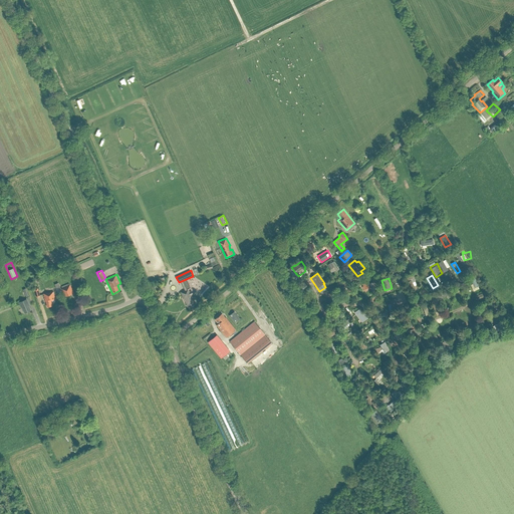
[(369,287),(365,281),(361,284),(362,286),(361,287),(363,290),(365,289),(366,291),(369,289),(368,287),(369,287)]
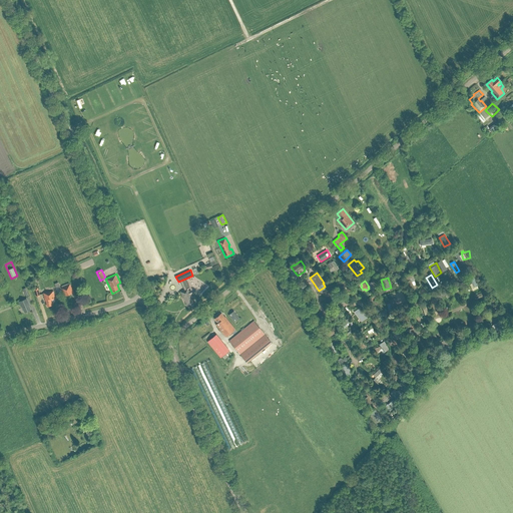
[(64,297),(72,293),(69,285),(60,289),(64,297)]
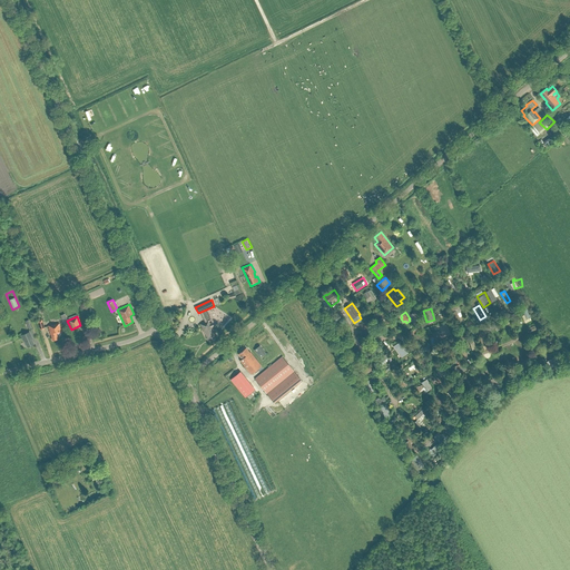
[(212,322),(209,324),(208,321),(200,325),(207,341),(215,337),(212,331),(213,331),(212,327),(214,326),(212,322)]
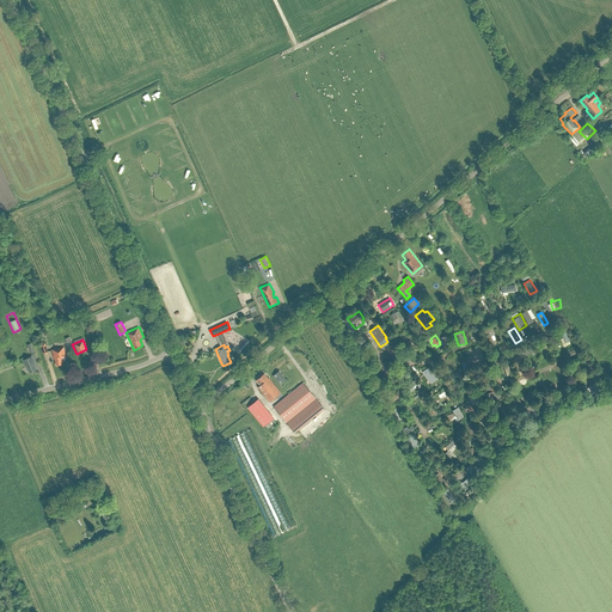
[(403,349),(416,355),(417,350),(405,344),(403,349)]
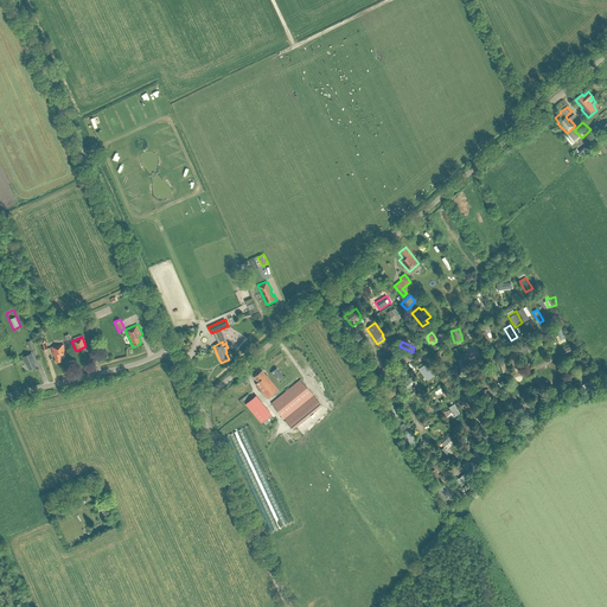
[(63,344),(52,346),(51,347),(53,357),(56,363),(62,362),(61,355),(65,353),(63,344)]
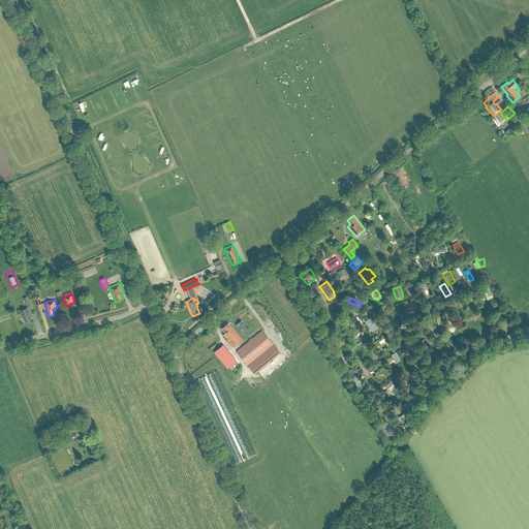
[(28,307),(27,308),(20,311),(23,316),(24,316),(26,321),(32,319),(29,312),(28,307)]
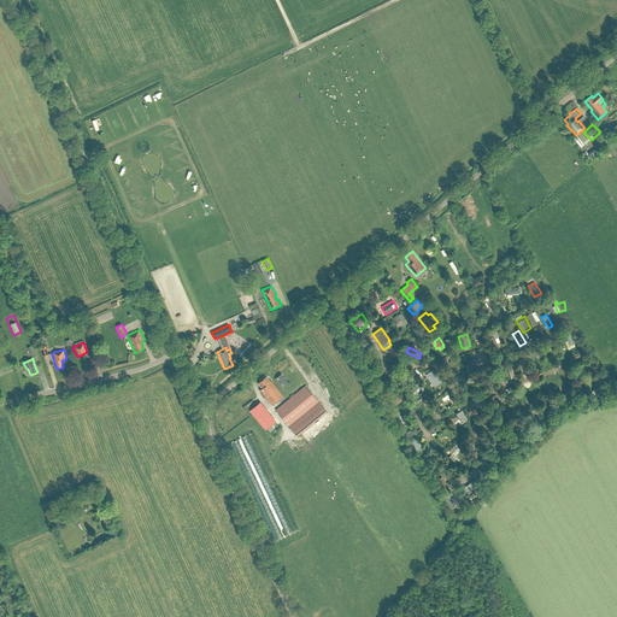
[(591,368),(587,363),(577,369),(580,374),(591,368)]
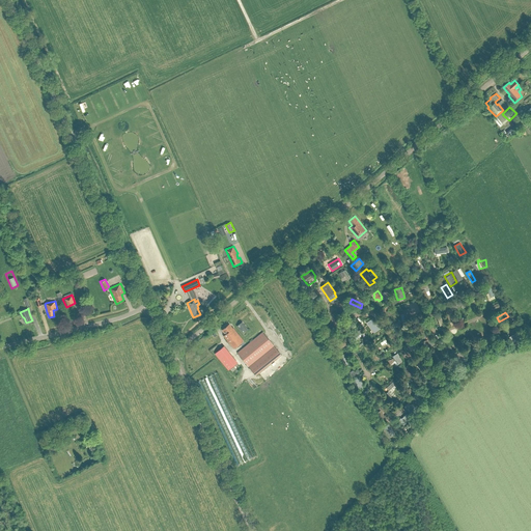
[(343,320),(344,324),(345,323),(347,326),(351,324),(348,322),(352,319),(351,316),(343,320)]
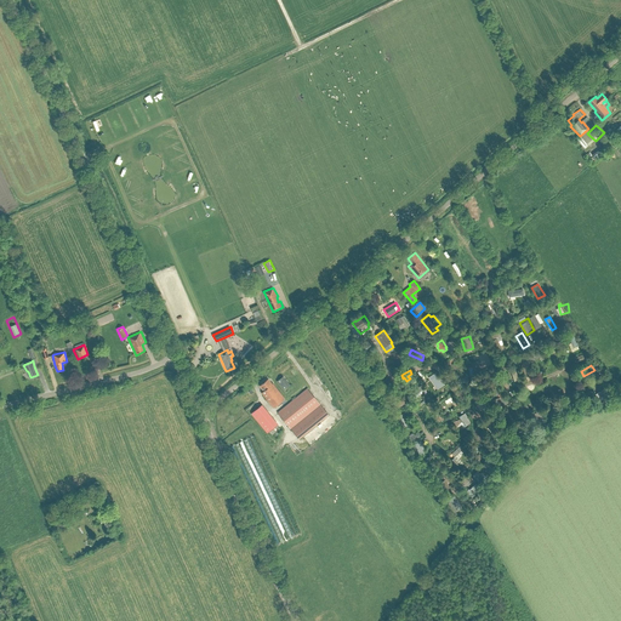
[(438,389),(445,385),(437,374),(429,380),(438,389)]
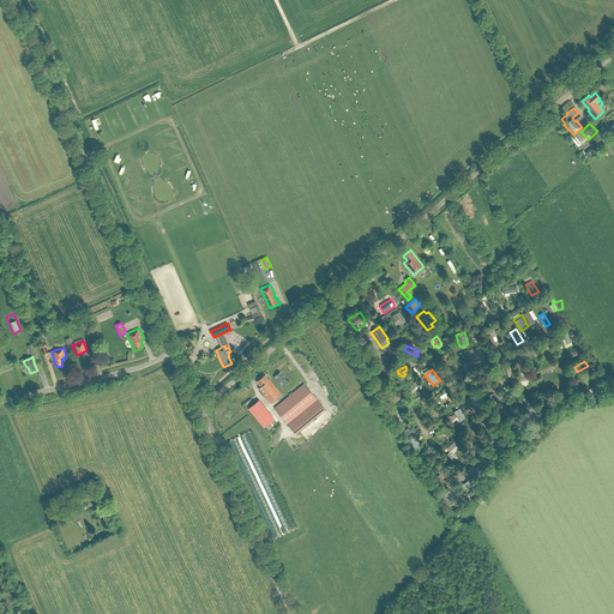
[(274,377),(281,386),(287,380),(280,372),(274,377)]
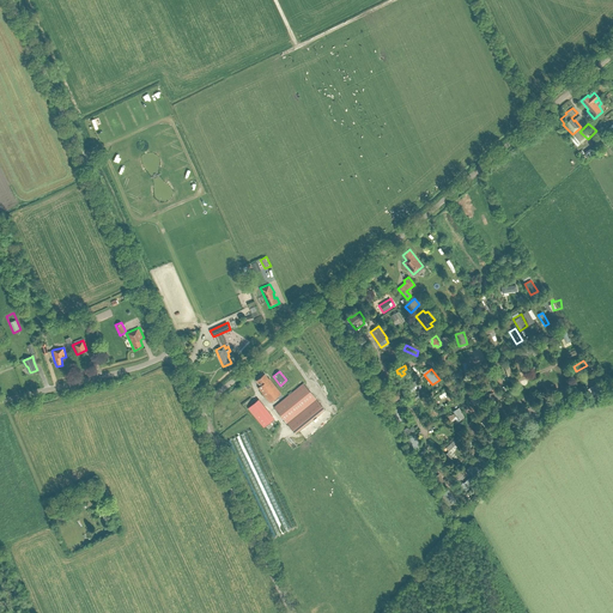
[(269,402),(281,393),(269,378),(268,378),(265,374),(256,381),(260,386),(260,387),(261,389),(260,390),(269,402)]
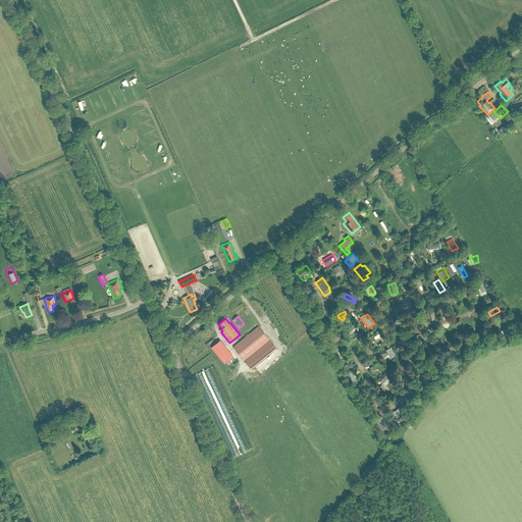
[(317,327),(320,333),(331,326),(327,321),(317,327)]
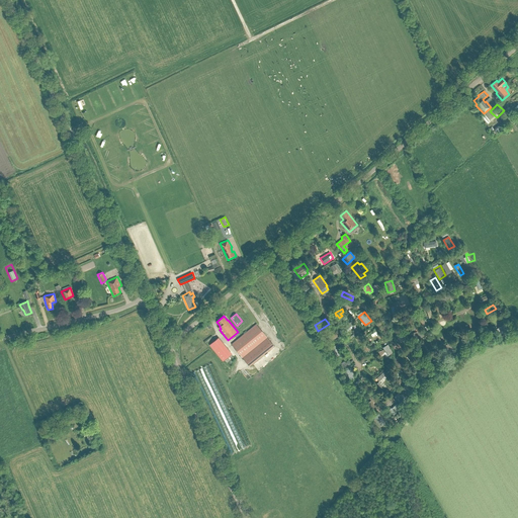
[(274,345),(257,324),(232,344),(249,365),(274,345)]
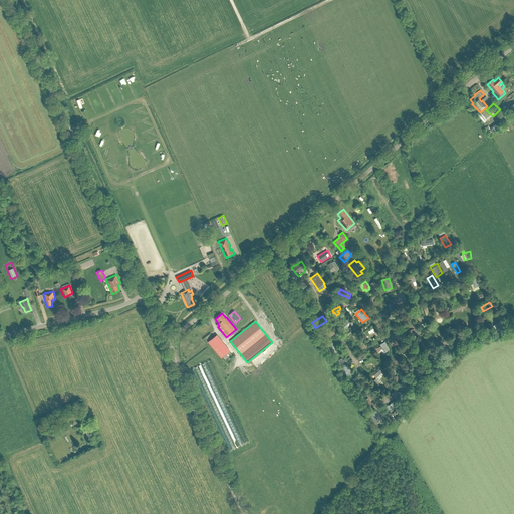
[(230,351),(217,334),(208,342),(221,358),(230,351)]
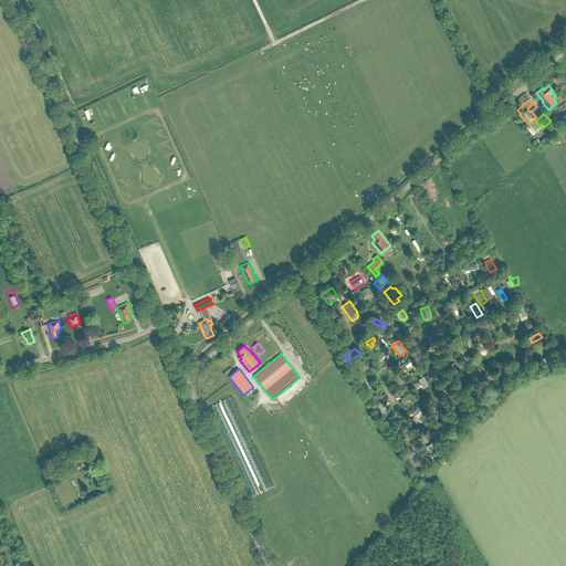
[(423,377),(419,379),(423,389),(429,386),(423,377)]
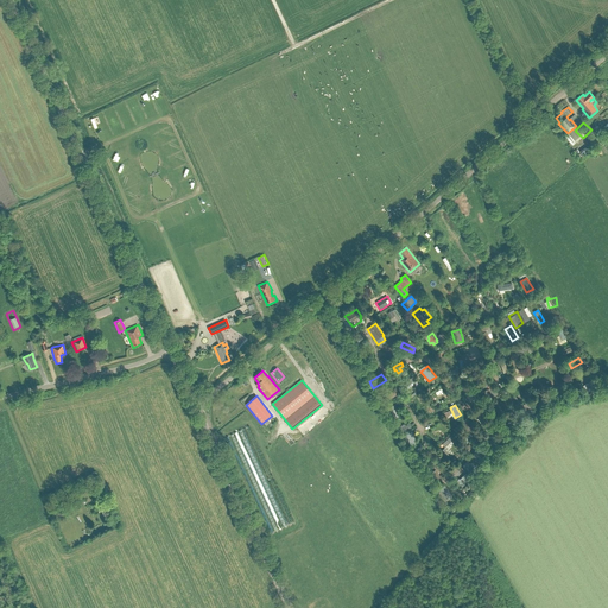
[(400,416),(396,407),(388,412),(393,419),(400,416)]
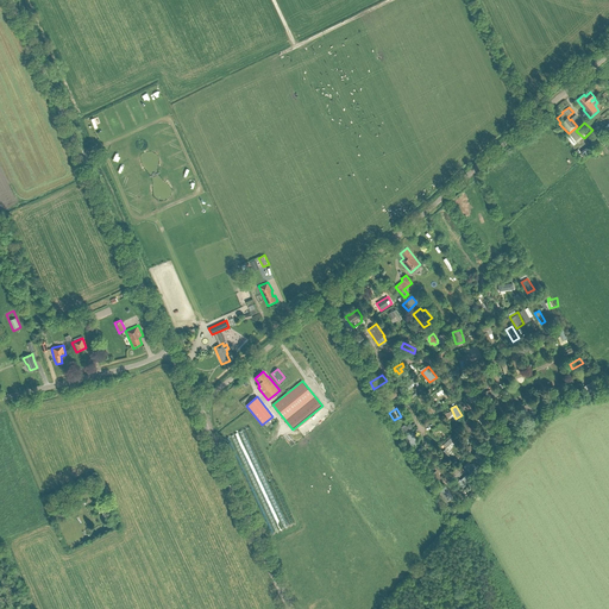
[(315,426),(312,420),(303,426),(307,432),(315,426)]
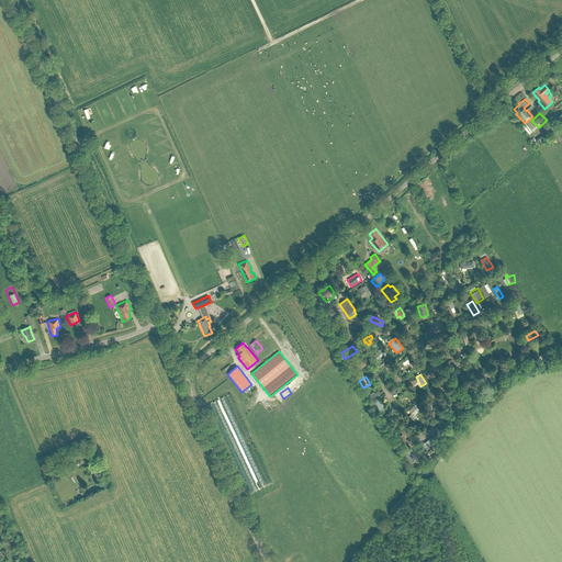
[(447,396),(448,395),(449,396),(448,397),(451,402),(453,400),(452,398),(457,395),(450,389),(445,393),(447,396)]
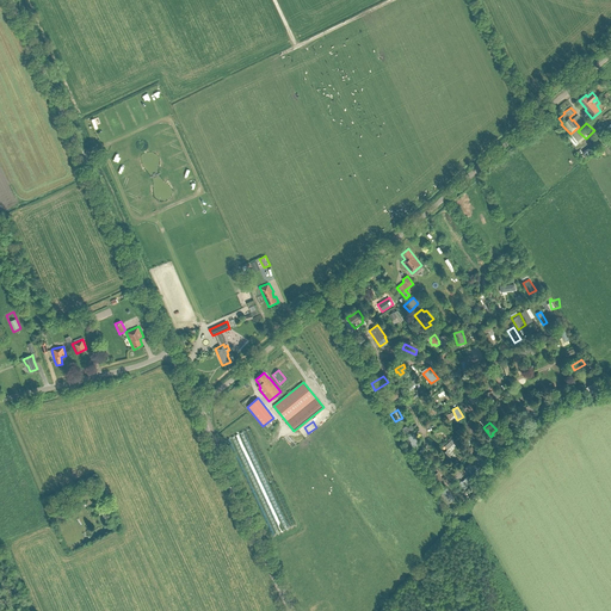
[(292,431),(289,433),(295,444),(298,443),(292,431)]
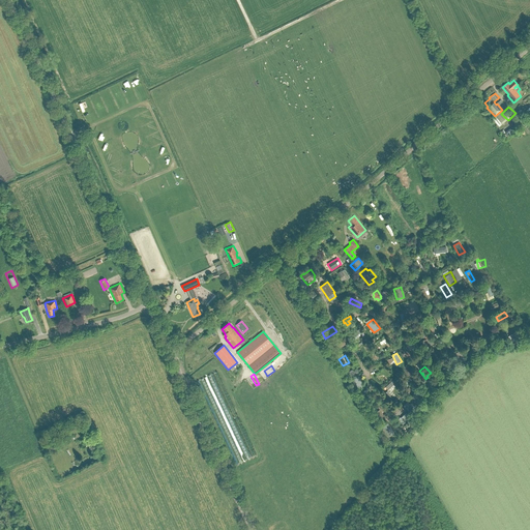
[(387,389),(394,383),(392,381),(385,387),(387,389)]
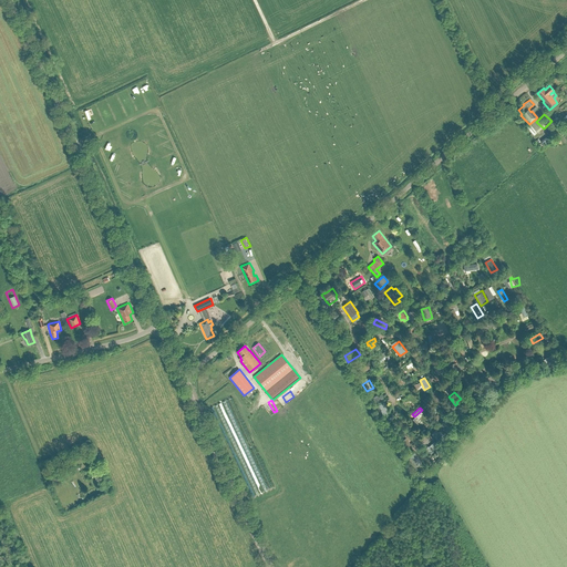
[(418,428),(421,425),(414,418),(411,421),(418,428)]
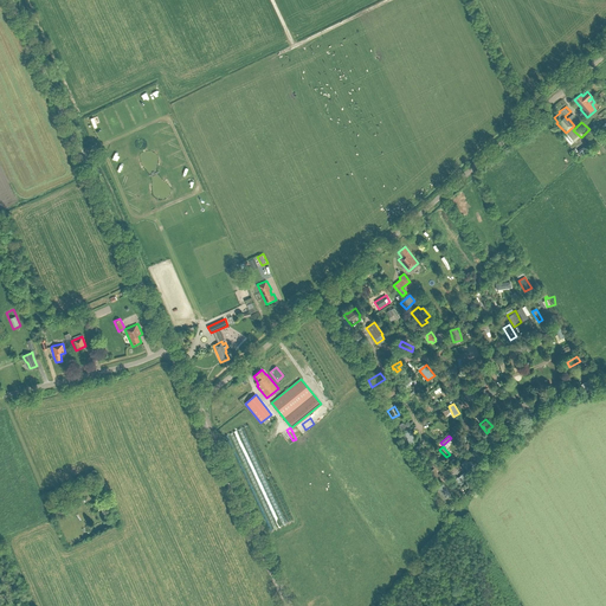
[(464,463),(462,465),(470,472),(477,465),(474,462),(474,463),(471,461),(468,465),(464,463)]
